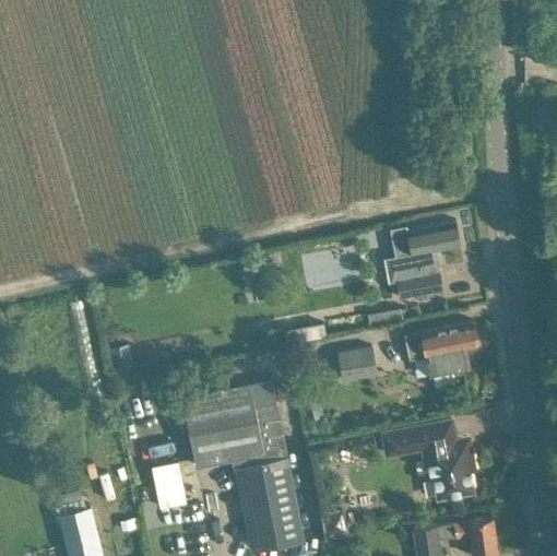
[(400,285),(402,298),(443,291),(436,255),(462,249),(458,225),(409,235),(407,228),(392,232),(398,260),(384,262),(390,286),(400,285)]
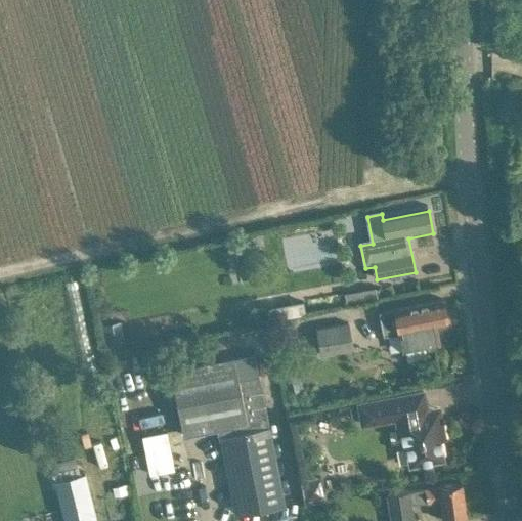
[(376,292),(347,296),(349,306),(378,301),(376,292)]
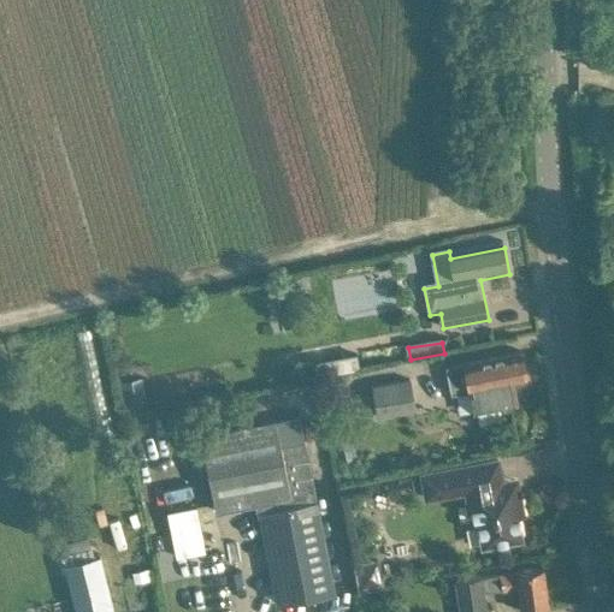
[(524,355),(448,370),(453,398),(472,393),(476,416),(519,406),(515,391),(514,391),(514,385),(529,382),(524,355)]
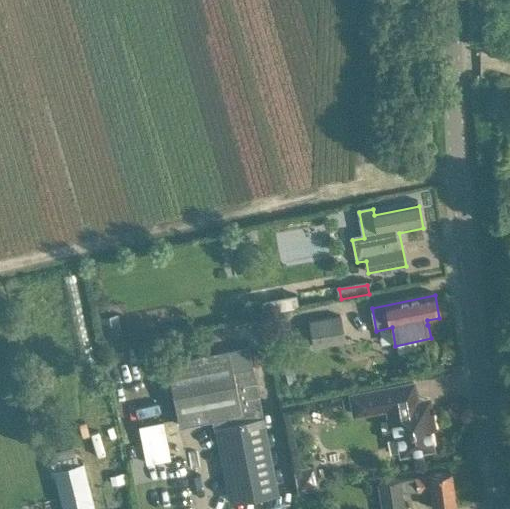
[(298,296),(263,303),(266,315),(301,309),(298,296)]
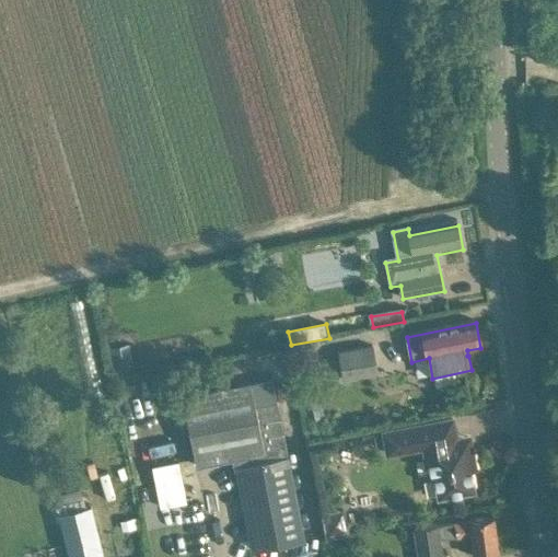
[(380,376),(375,348),(340,355),(344,383),(380,376)]
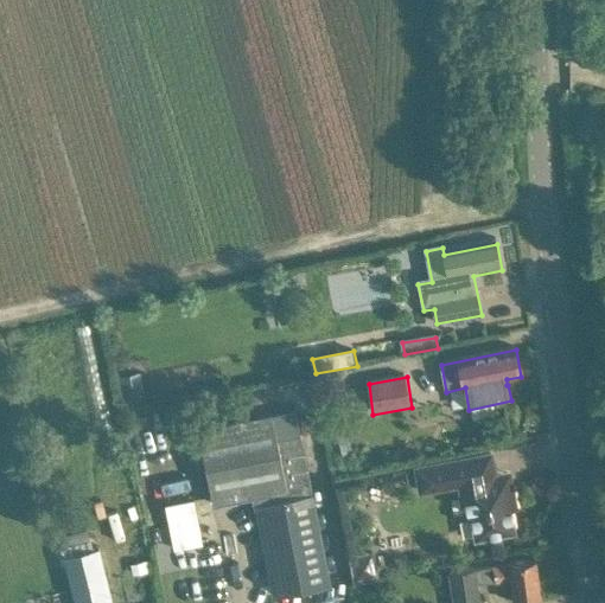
[(155,412),(152,382),(129,384),(133,416),(155,412)]
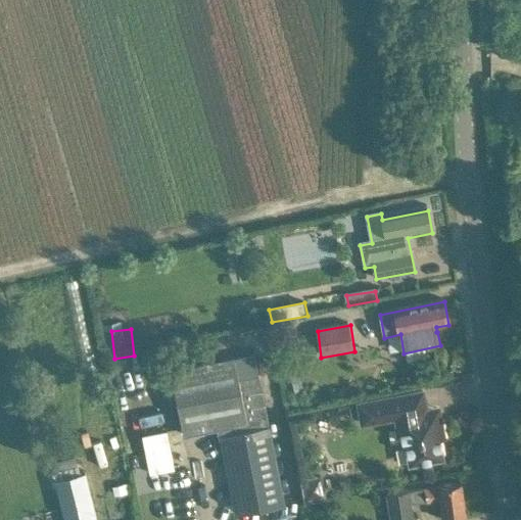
[(235,359),(133,379),(146,444),(220,429),(237,517),(286,508),(255,356),(235,360),(235,359)]
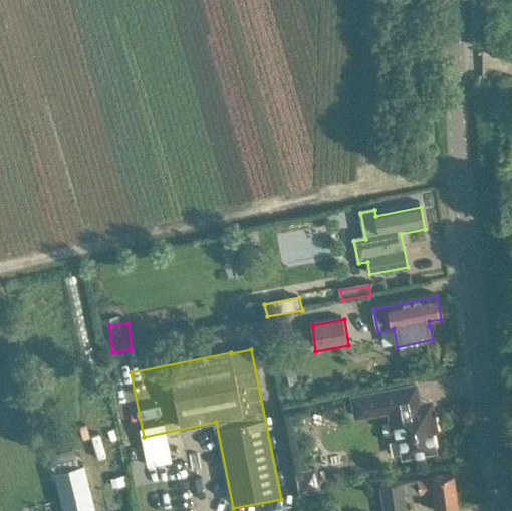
[(437,433),(434,415),(426,416),(424,406),(420,406),(417,388),(351,400),(355,422),(389,415),(394,444),(402,443),(404,458),(435,452),(432,434),(437,433)]
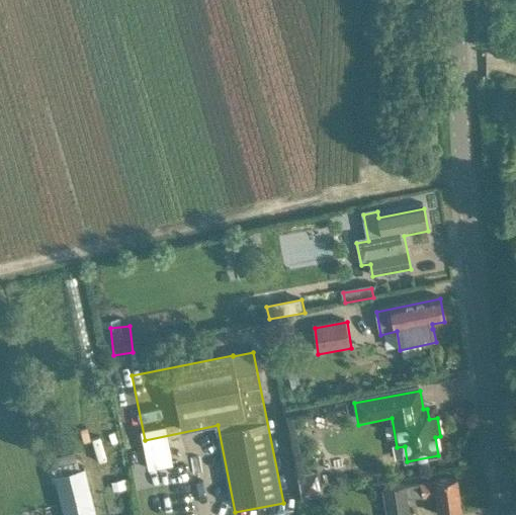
[(124,448),(103,453),(109,475),(130,468),(124,448)]
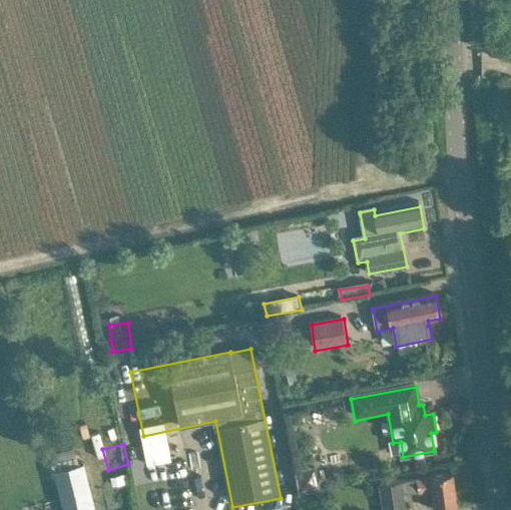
[(95,509),(84,466),(55,473),(63,509),(95,509)]
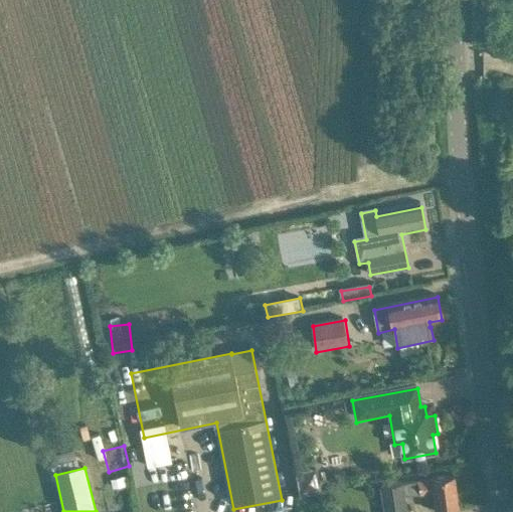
[(130,471),(115,476),(121,495),(137,490),(130,471)]
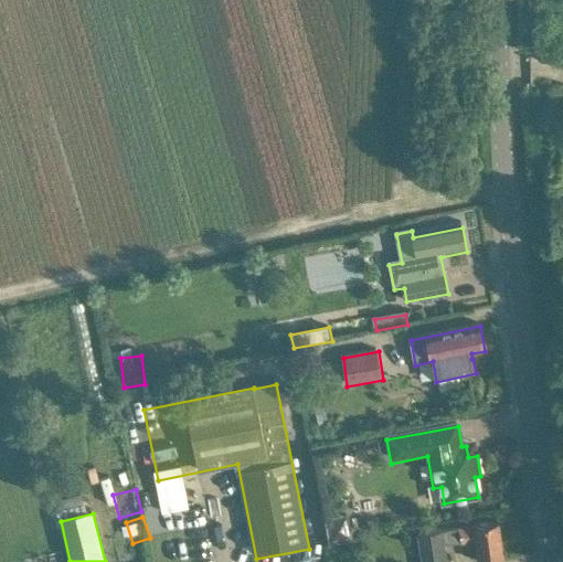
[(354,541),(349,517),(326,522),(330,547),(354,541)]
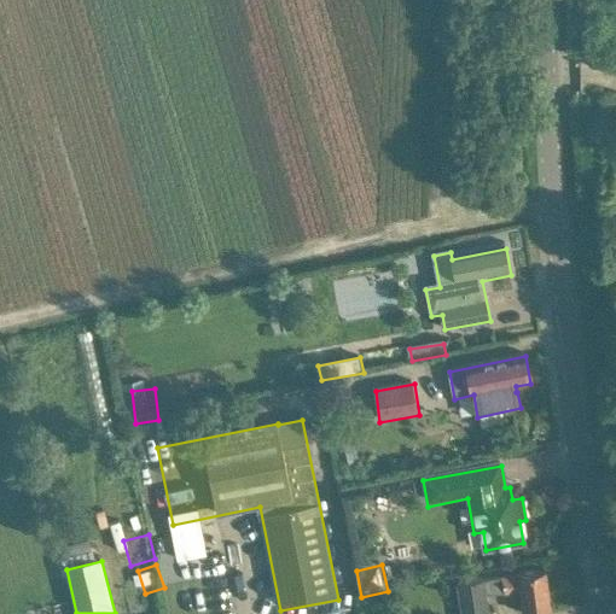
[(546,572),(460,586),(464,613),(488,613),(487,598),(522,592),(526,613),(552,613),(546,572)]
